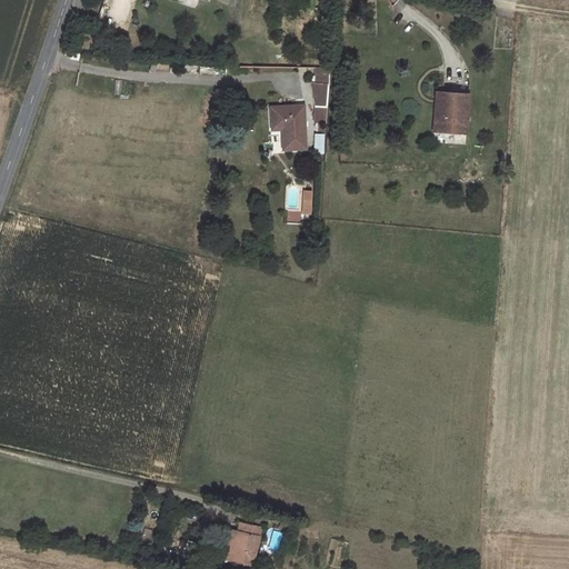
[(313,70),(315,82),(329,82),(330,71),(313,70)]
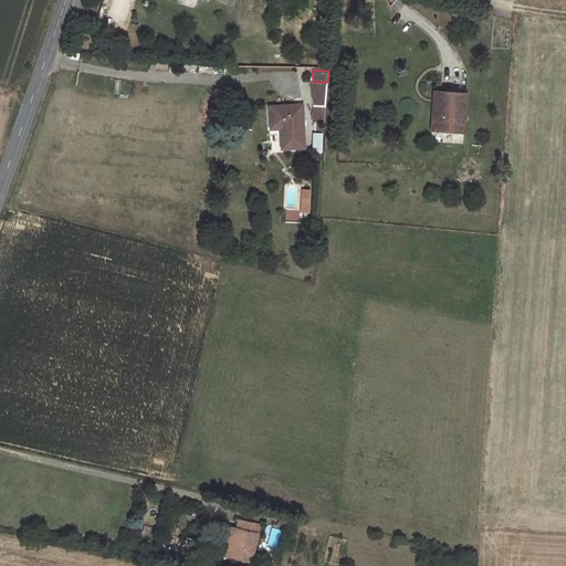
[(326,106),(327,82),(313,82),(308,83),(312,107),(326,106)]
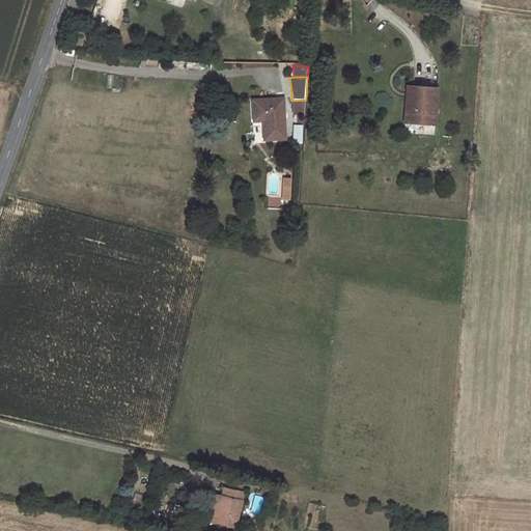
[(412,127),(413,90),(406,90),(403,127),(412,127)]
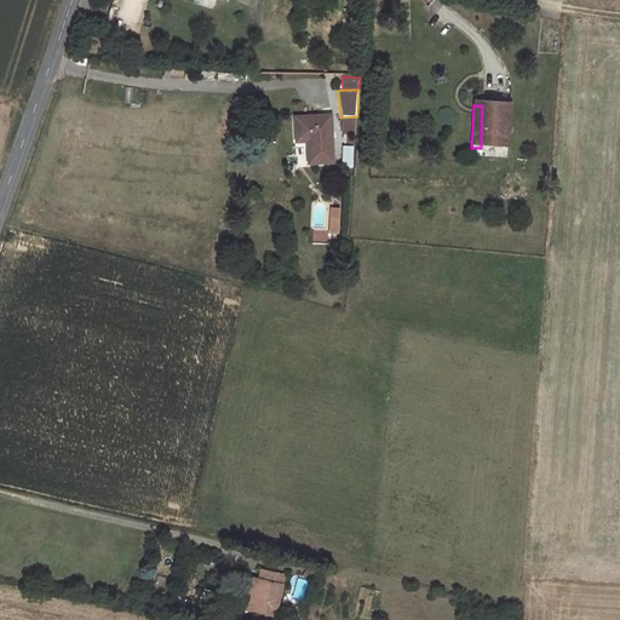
[(511,107),(482,105),(481,148),(510,149),(511,107)]
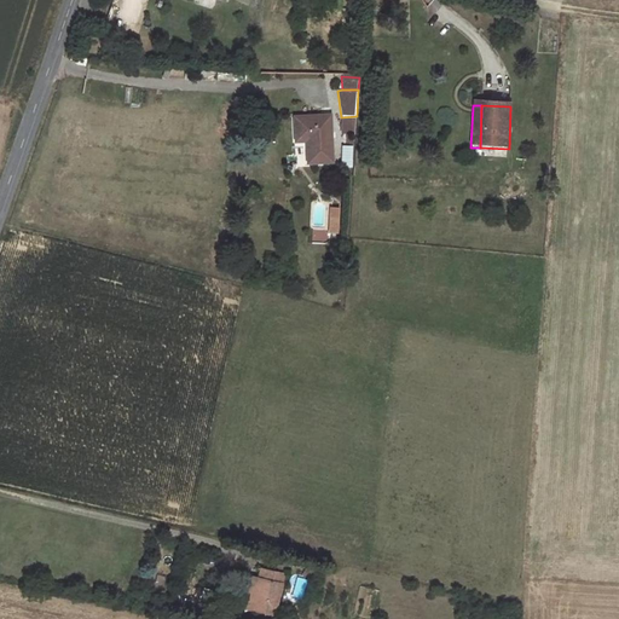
[(291,116),(293,142),(305,143),(305,162),(330,161),(329,116),(291,116)]
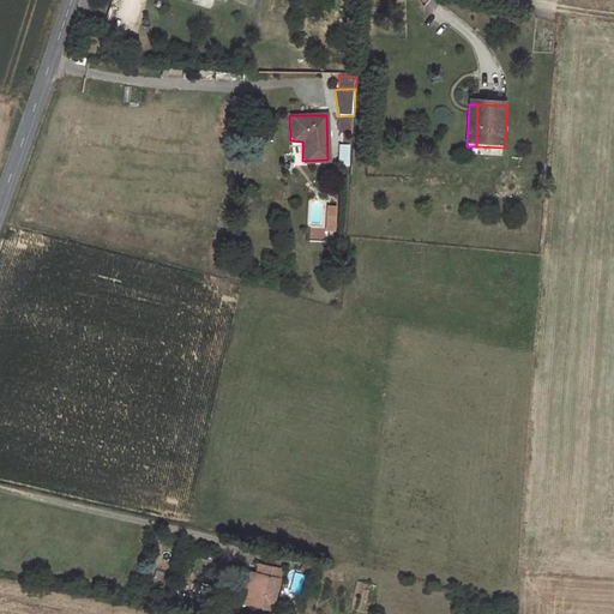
[(353,128),(354,115),(338,116),(339,130),(353,128)]
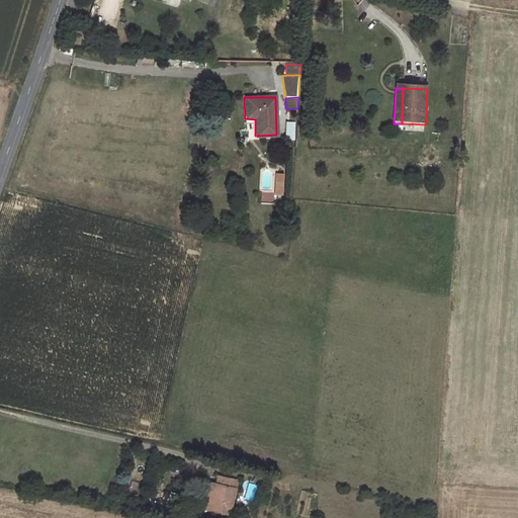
[(188,484),(183,504),(207,510),(216,471),(192,466),(188,484)]
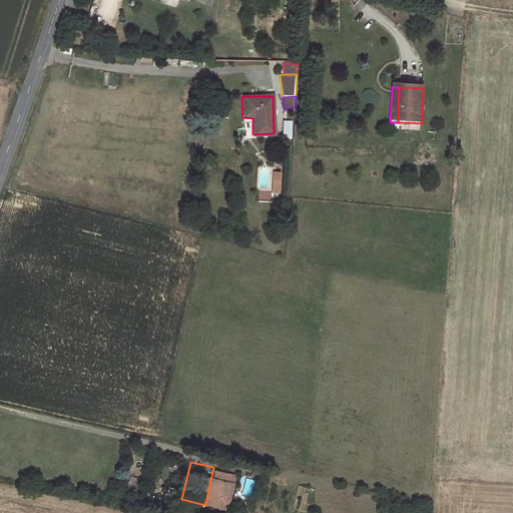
[(176,498),(181,499),(186,479),(181,478),(176,498)]
